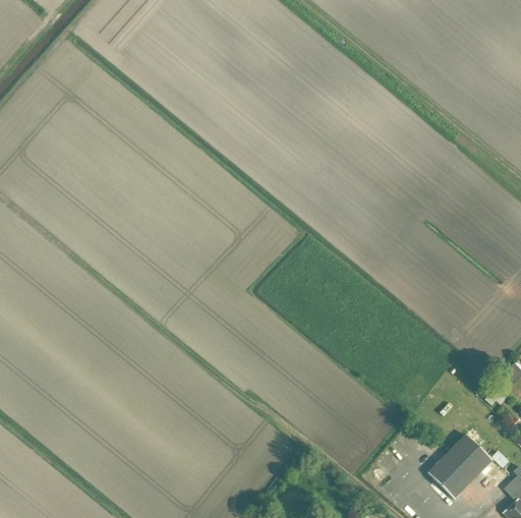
[(505,371),(515,382),(520,376),(520,368),(514,362),(505,371)]
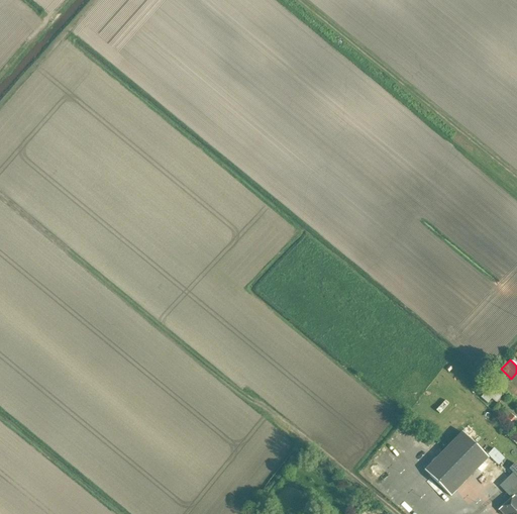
[(490,385),(481,395),(488,401),(492,397),(496,400),(501,394),(490,385)]
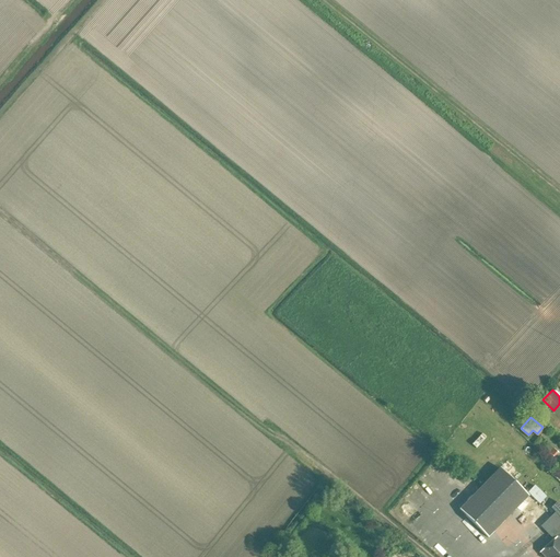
[(555,456),(558,451),(551,444),(547,450),(555,456)]
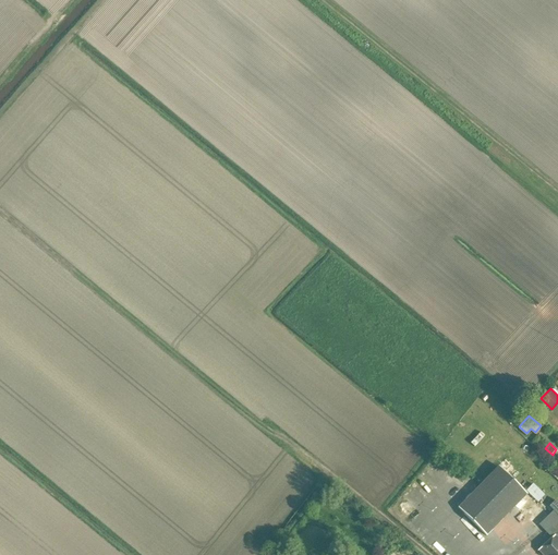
[(511,471),(519,462),(508,454),(501,461),(511,471)]
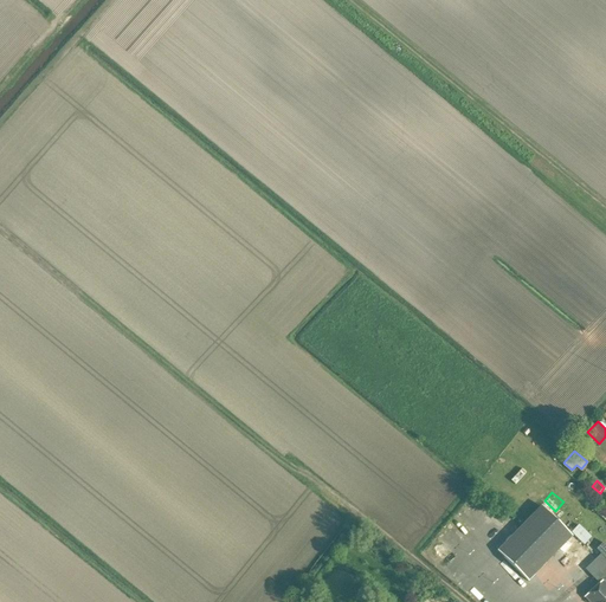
[(598,512),(603,506),(599,503),(591,496),(586,502),(593,509),(598,512)]
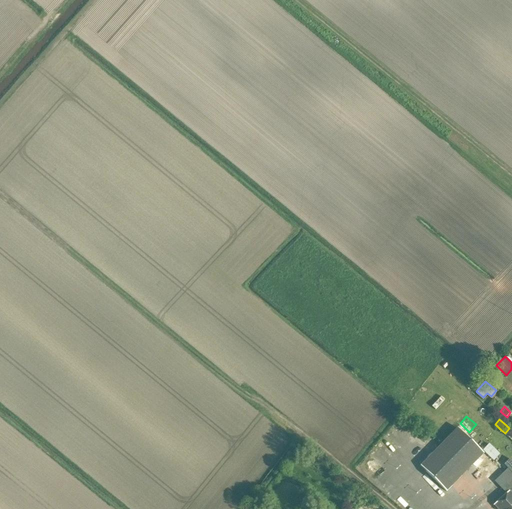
[(473,462),(487,477),(491,482),(494,480),(505,492),(493,503),(498,508),(511,508),(511,471),(507,467),(503,471),(457,427),(420,464),(446,490),(473,462)]
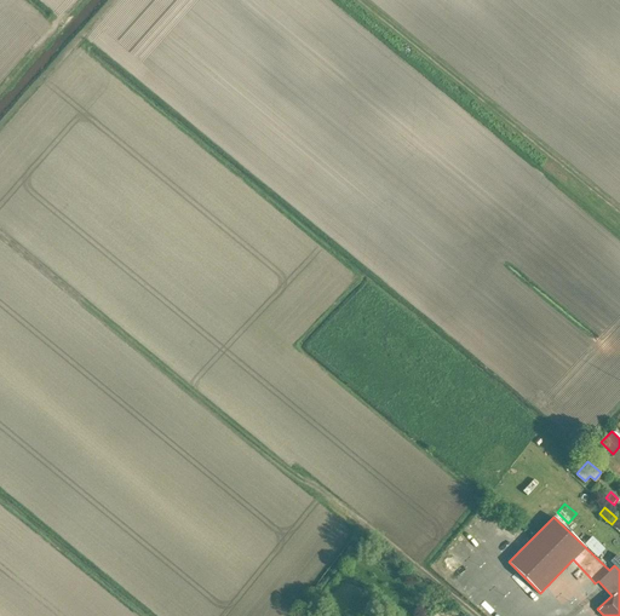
[(600,552),(607,545),(595,533),(586,541),(600,552)]
